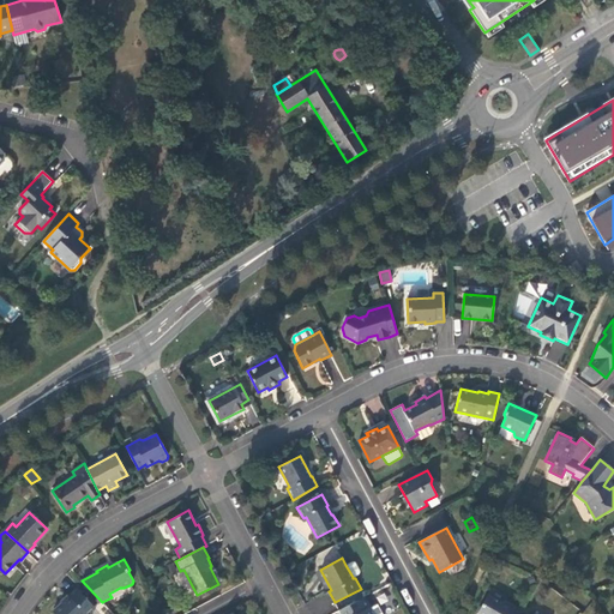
[(353,561),(345,565),(353,577),(359,573),(360,571),(355,563),(353,561)]
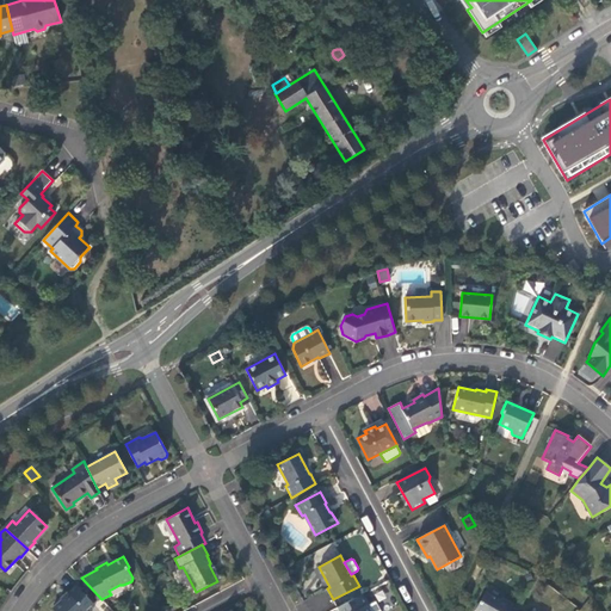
[(88,610),(96,605),(76,586),(53,609),(54,610),(88,610)]
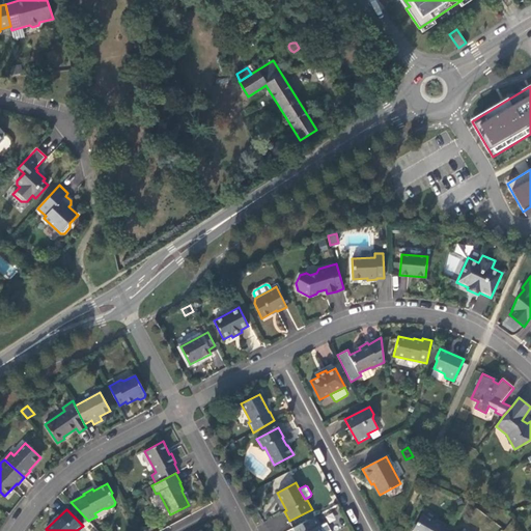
[(320,530),(319,528),(318,526),(320,525),(316,515),(292,528),(295,530),(320,530)]
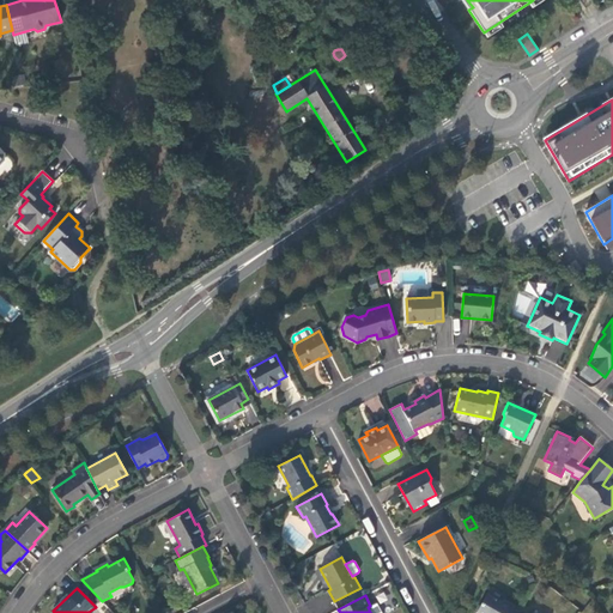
[(517,612),(519,612),(511,607),(513,605),(504,600),(501,601),(491,595),(486,601),(483,602),(477,612),(517,612)]
